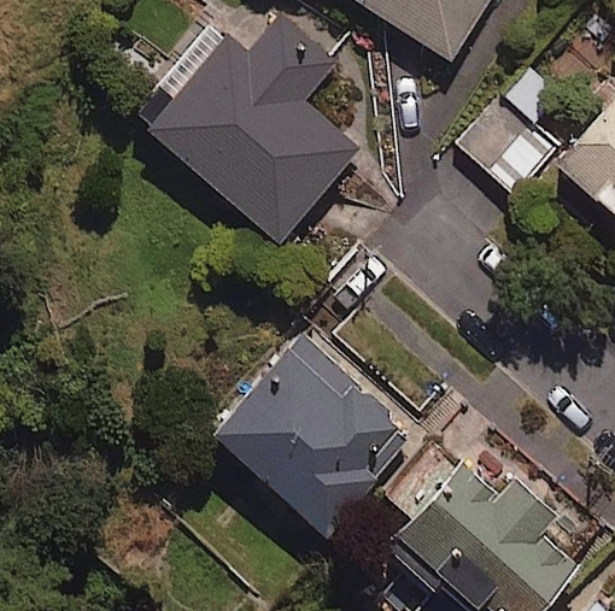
[(491,0),(356,0),(447,64),(491,0)]
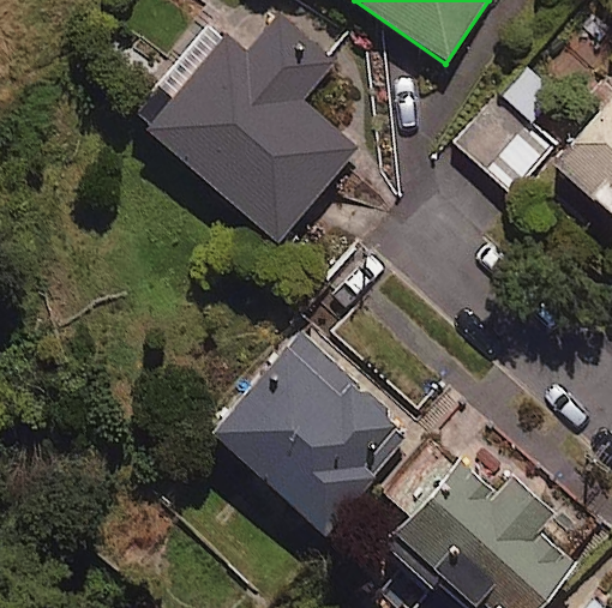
[(335,66),(277,14),(245,53),(219,31),(139,120),(277,242),(358,151),(303,102),(335,66)]
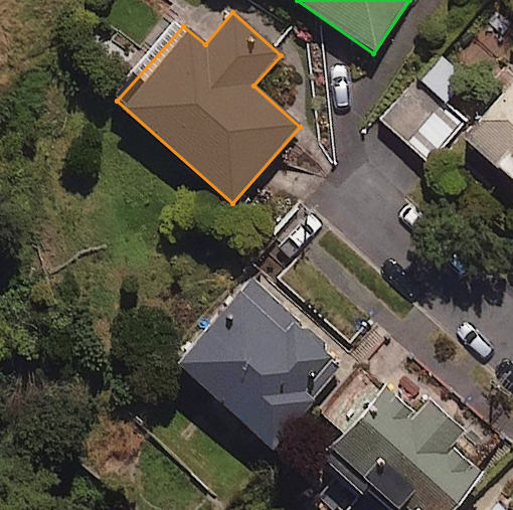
[(512,75),(485,109),(475,100),(458,119),(444,106),(467,81),(443,58),(382,122),(430,166),(460,134),(512,180),(512,75)]
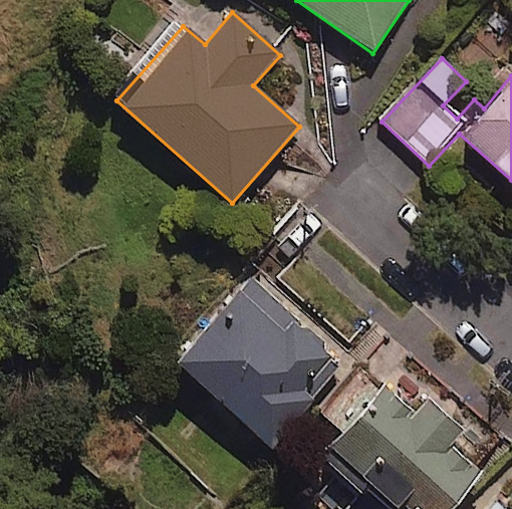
[(347,364),(256,277),(177,360),(268,448),(347,364)]
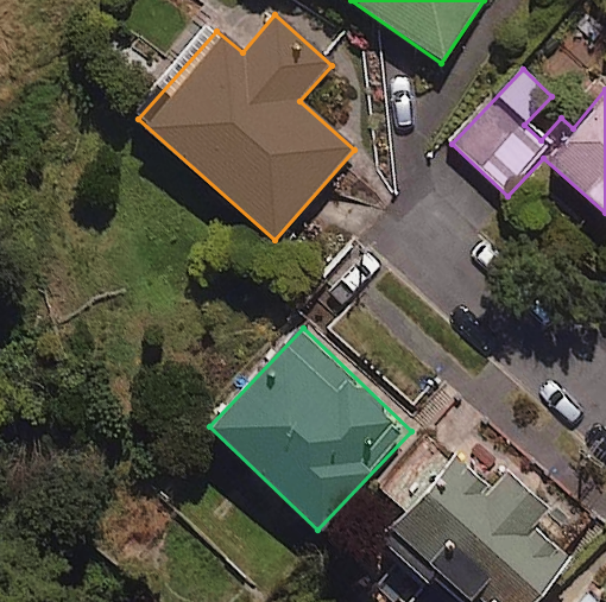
[(493,488),(459,456),(390,527),(465,600),(479,585),(496,601),(528,601),(568,562),(531,526),(549,508),(510,470),(493,488)]
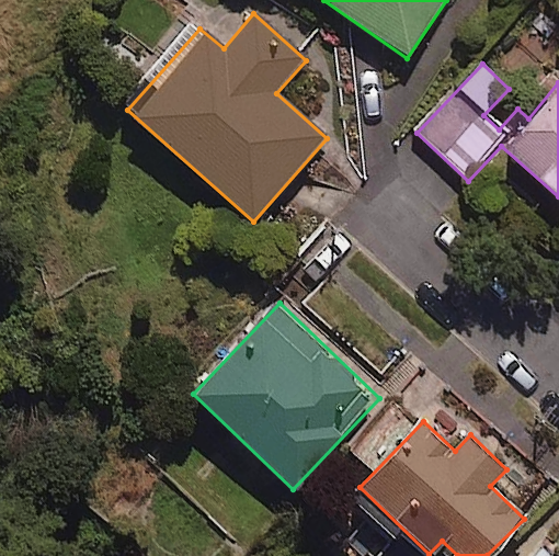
All buildings are outlined.
